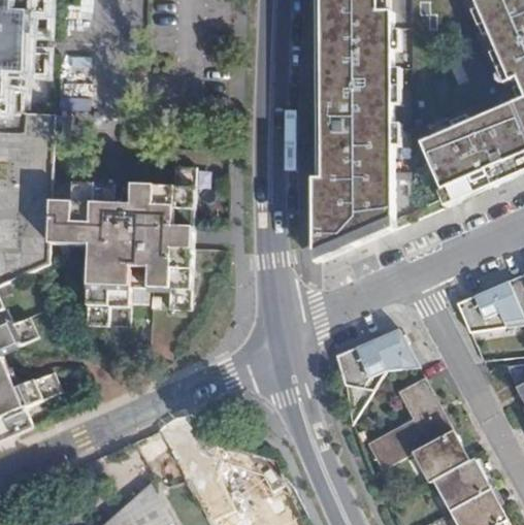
[(0,111),(23,112),(24,91),(3,90),(4,71),(43,73),(44,51),(25,50),(14,50),(15,32),(26,32),(45,33),(46,0),(0,0),(0,111)]
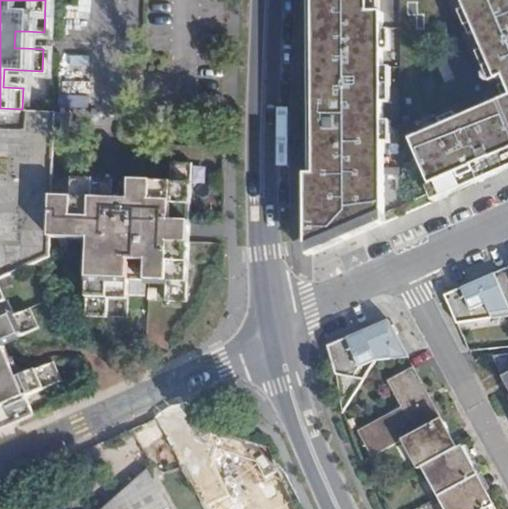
[(380,10),(367,10),(366,0),(306,0),(309,242),(381,210),(380,10)]
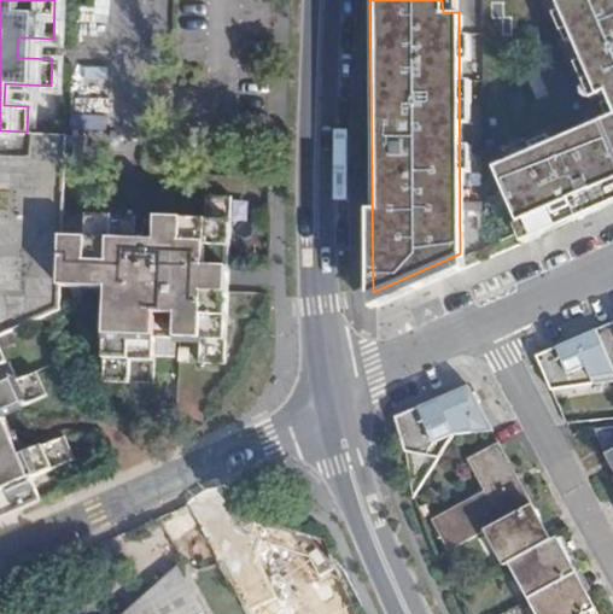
[(555,0),(607,117),(494,168),(520,228),(571,206),(574,216),(612,199),(612,0),(555,0)]
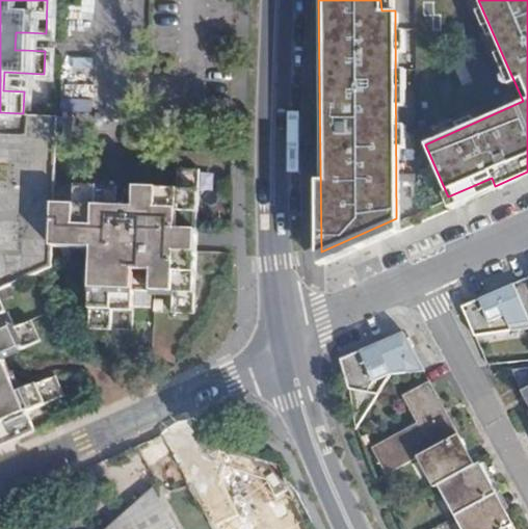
[(25,50),(26,32),(16,32),(15,50),(25,50)]
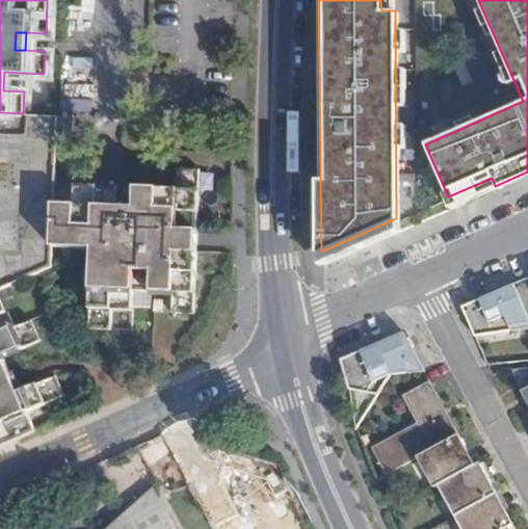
[(0,285),(49,264),(49,244),(52,183),(53,150),(53,141),(54,115),(26,113),(25,134),(0,132),(0,285)]
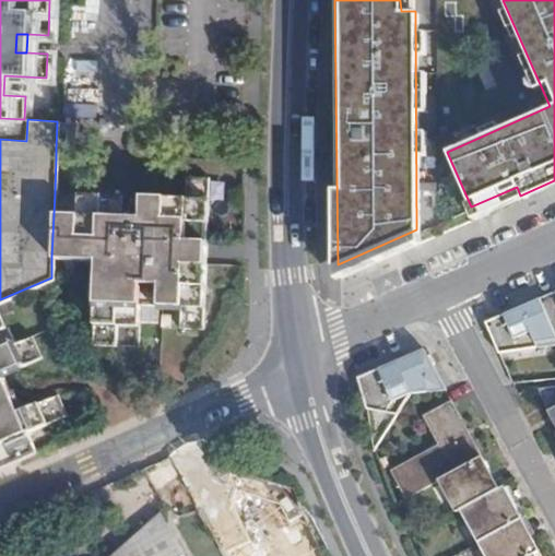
[(55,192),(51,257),(95,258),(92,343),(136,345),(139,303),(178,304),(177,326),(199,327),(205,177),(185,176),(182,196),(55,192)]
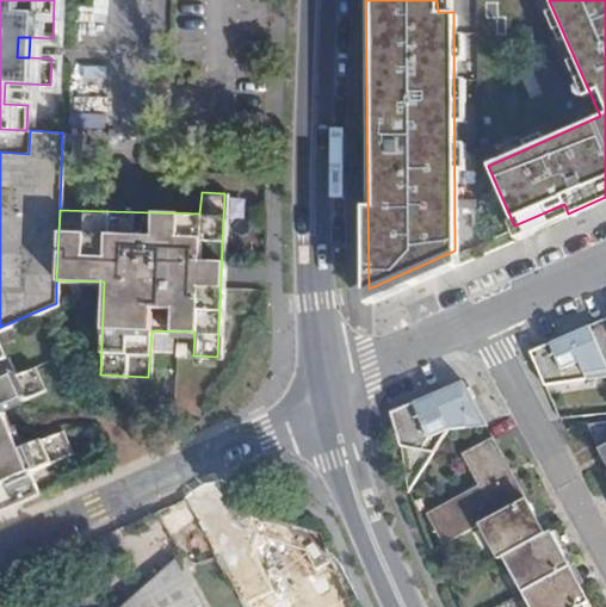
[(568,214),(564,204),(514,225),(519,235),(568,214)]
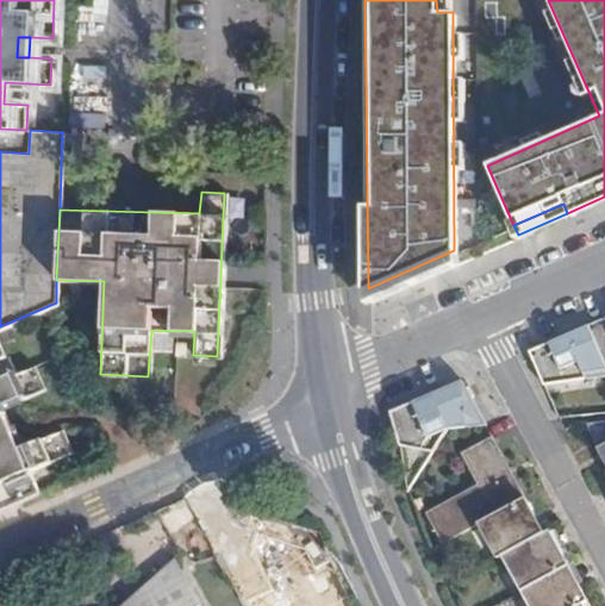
[(455,263),(454,250),(368,288),(367,300),(455,263)]
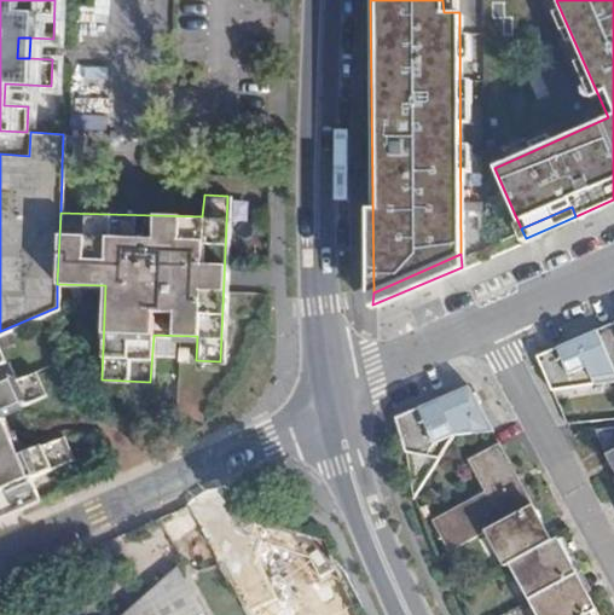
[(613,318),(533,354),(549,388),(613,378),(613,318)]
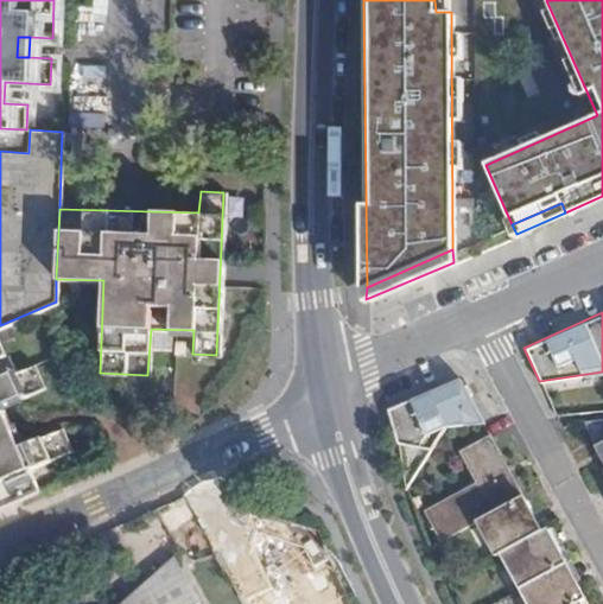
[(0,504),(37,489),(27,468),(69,449),(59,427),(17,445),(0,406),(42,386),(32,364),(0,376),(0,354),(1,354),(0,350),(0,504)]
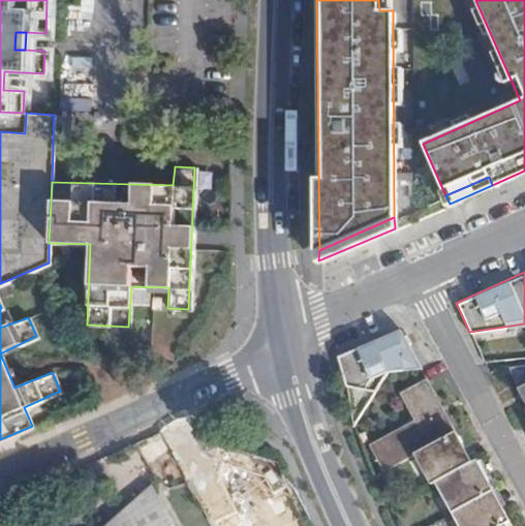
[(398,328),(335,356),(339,370),(343,384),(373,390),(387,370),(419,367),(398,328)]
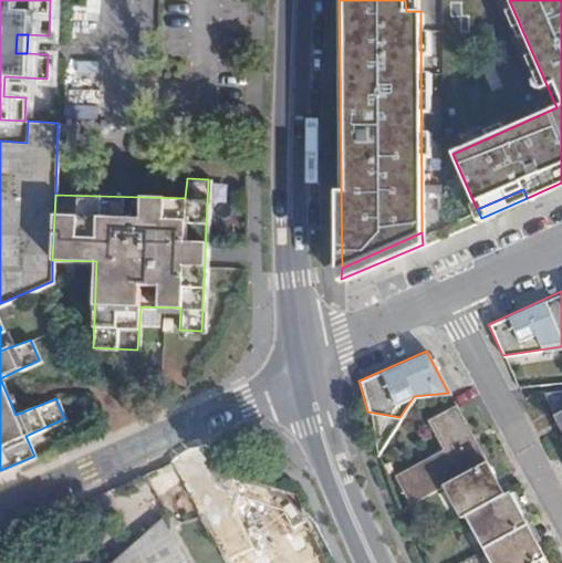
[(443,483),(485,460),(454,404),(427,419),(444,449),(394,476),(407,502),(443,483)]
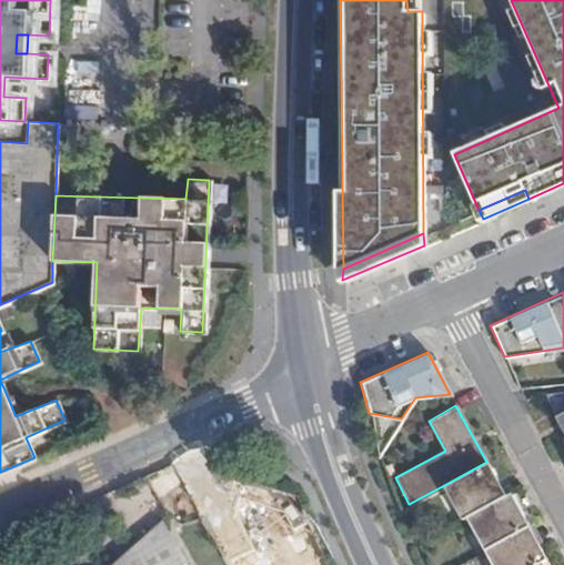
[(563,434),(563,409),(553,415),(563,434)]
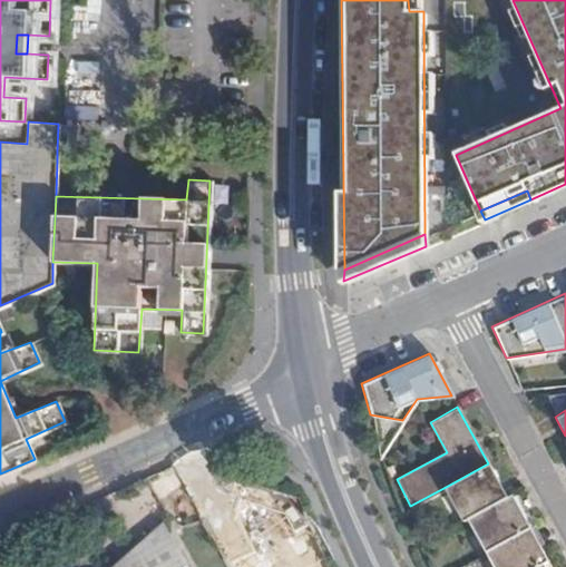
[(506,496),(488,463),(446,487),(464,519),(468,517),(506,496)]
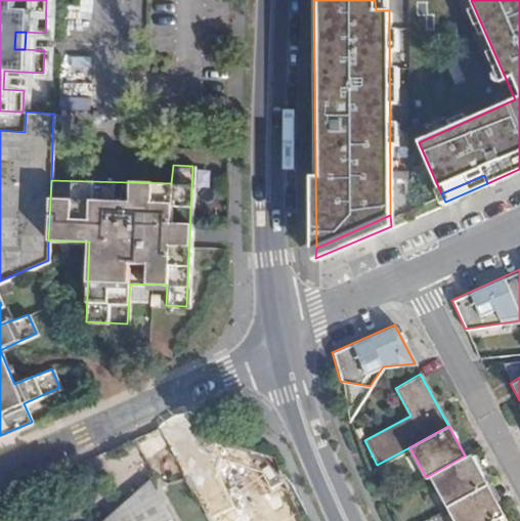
[(469,454),(465,456),(430,475),(446,505),(485,484),(469,454)]
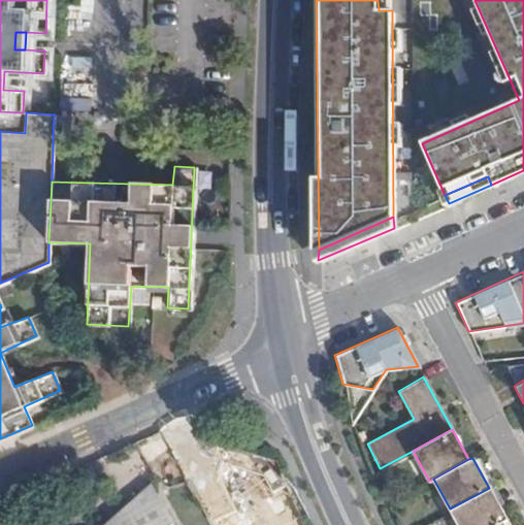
[(172,524),(148,481),(112,513),(99,524),(172,524)]
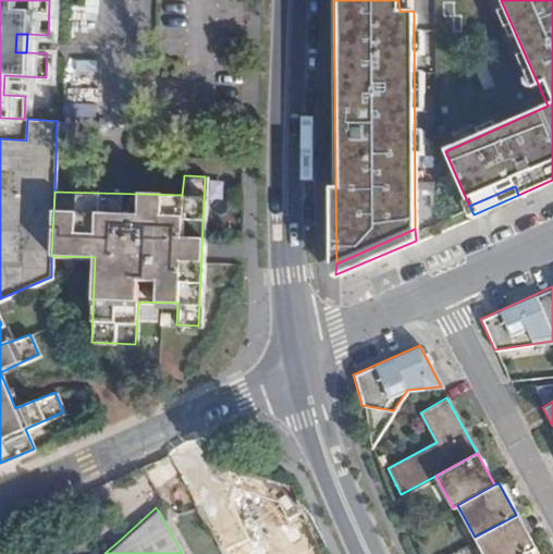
[(535,546),(516,515),(475,537),(483,553),(520,553),(530,550),(535,546)]
